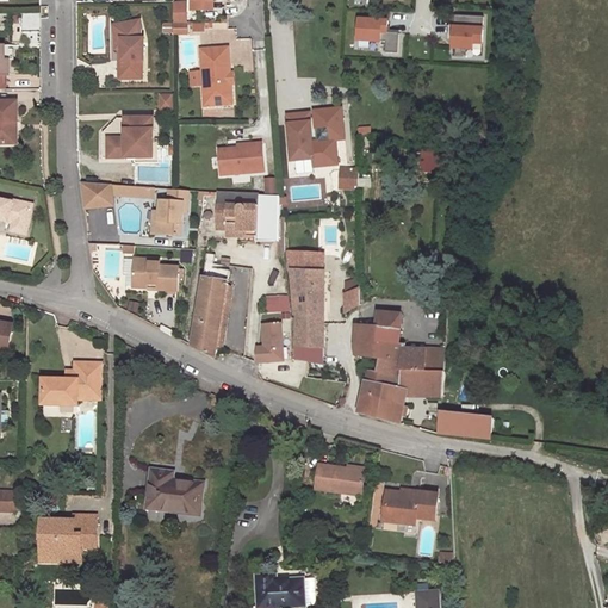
[(190,0),(190,10),(211,10),(211,0),(216,0),(190,0)]
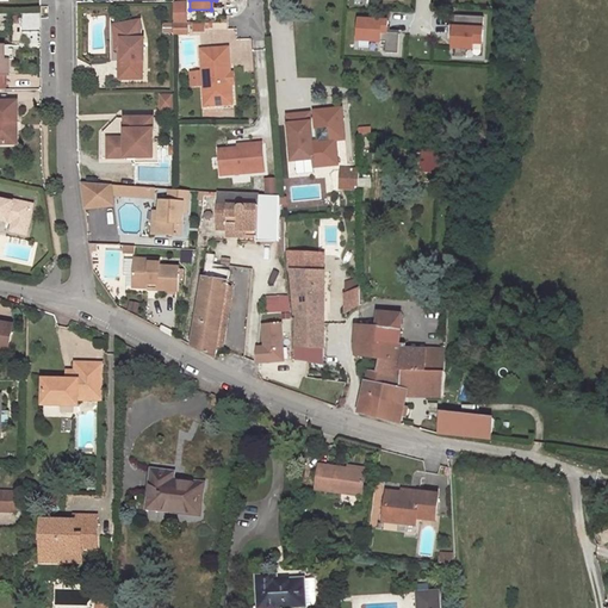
[(174,5),(174,22),(185,22),(185,5),(174,5)]
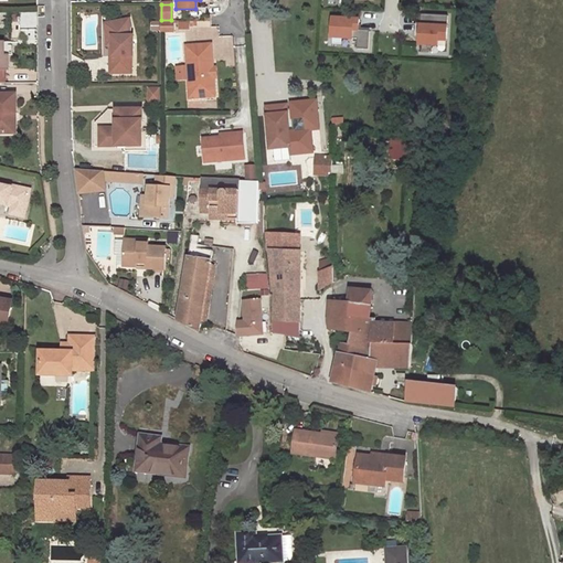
[(420,13),(418,23),(445,25),(446,16),(420,13)]
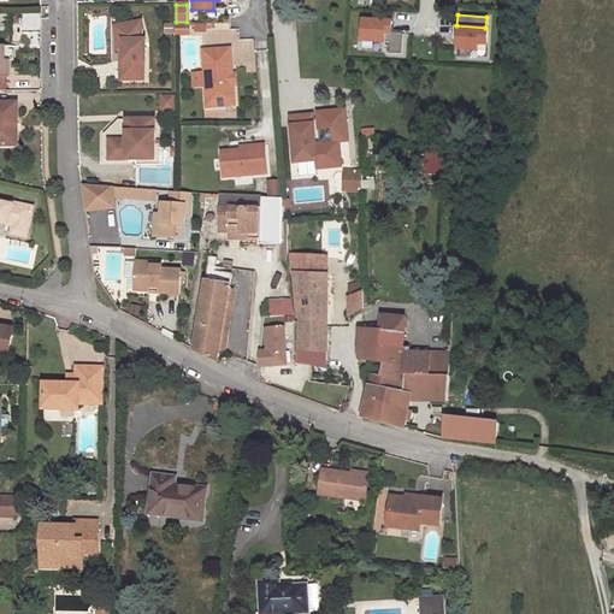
[(361,18),(360,40),(385,41),(385,31),(389,31),(390,21),(361,18)]
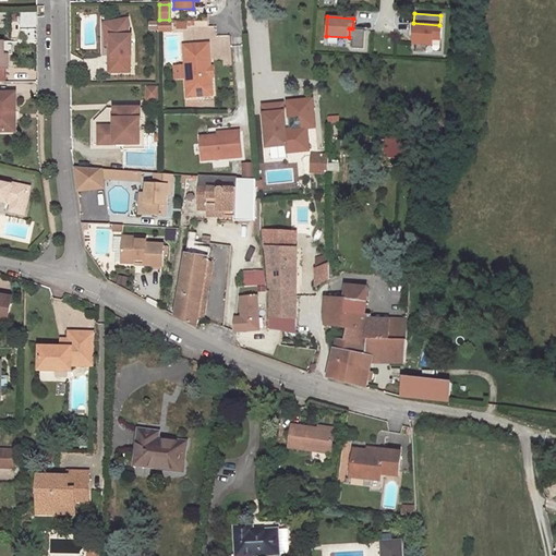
[(108,55),(107,71),(129,71),(129,55),(130,55),(131,35),(128,35),(128,26),(127,19),(110,22),(112,35),(105,35),(105,45),(108,45),(110,45),(110,55),(108,55)]
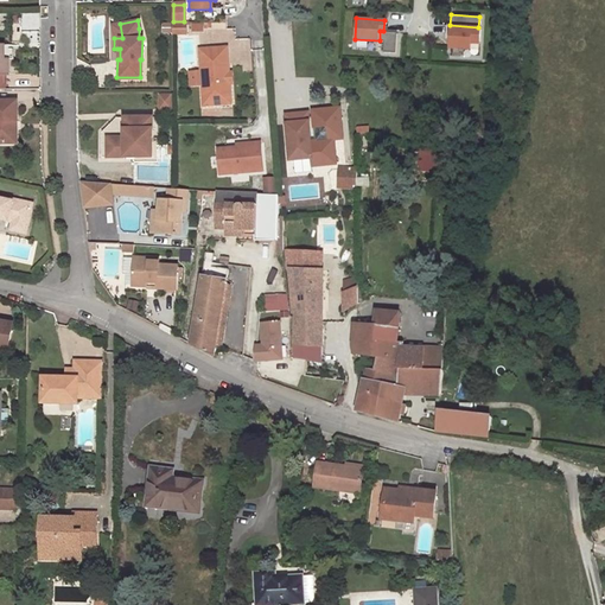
[(189,30),(202,29),(201,20),(188,21),(189,30)]
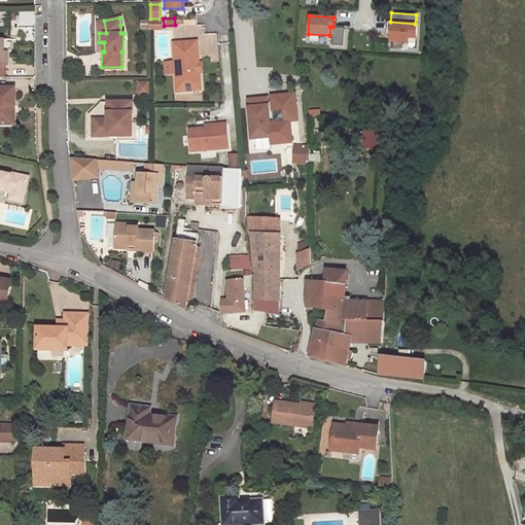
[(161,20),(148,20),(148,30),(161,30),(161,20)]
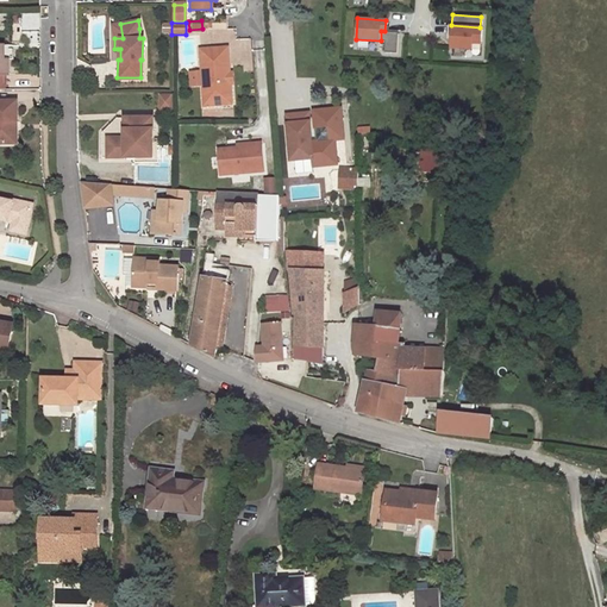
[(120,24),(112,25),(114,38),(123,38),(120,24)]
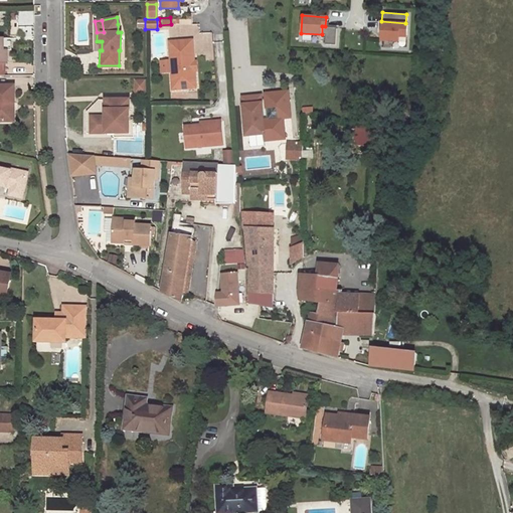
[(381,21),(380,39),(397,41),(397,36),(404,36),(405,23),(381,21)]
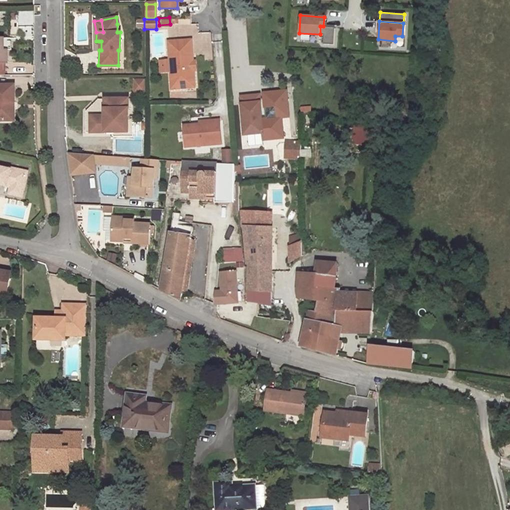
[(333,27),(323,26),(320,26),(320,34),(322,34),(322,43),(332,43),(333,27)]
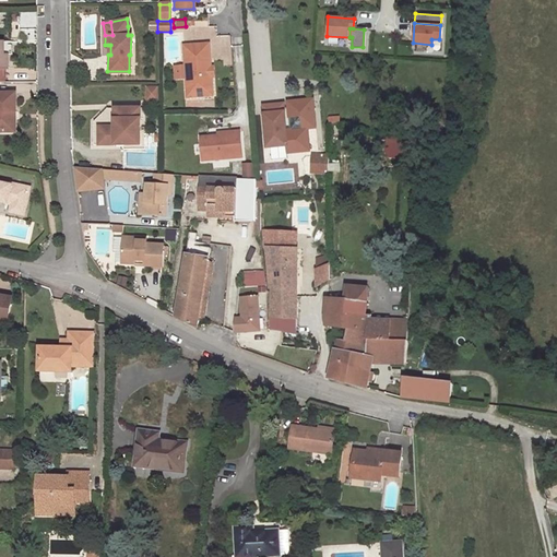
[(208,44),(182,46),(186,97),(212,96),(211,76),(208,74),(208,71),(210,68),(208,44)]
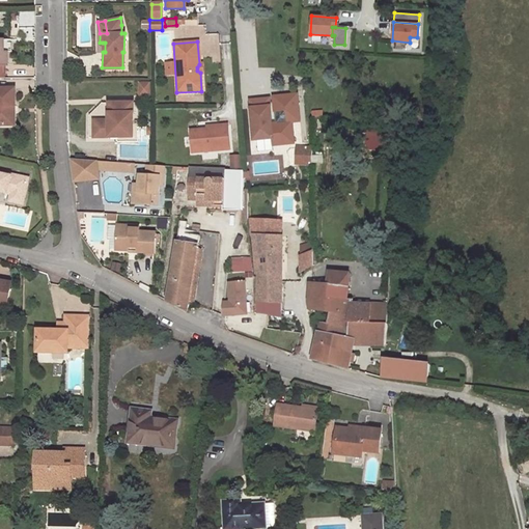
[(138,82),(138,95),(148,95),(148,82),(138,82)]
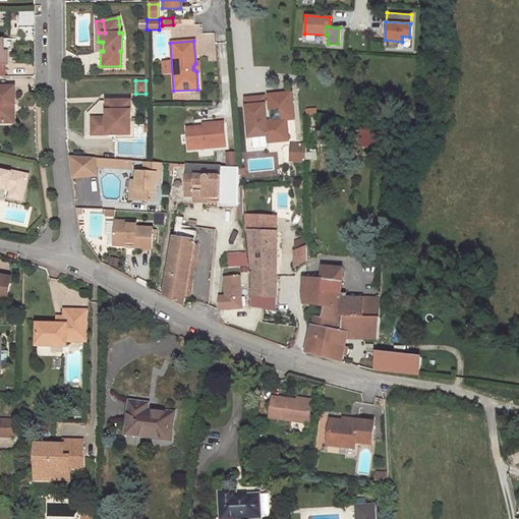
[(0,121),(8,121),(9,103),(12,103),(14,103),(14,85),(0,84),(0,121)]
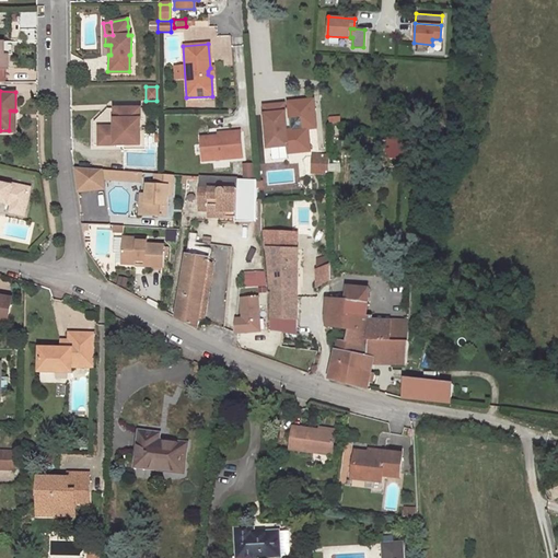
[(93,119),(93,142),(99,142),(99,125),(114,125),(114,107),(107,106),(93,119)]
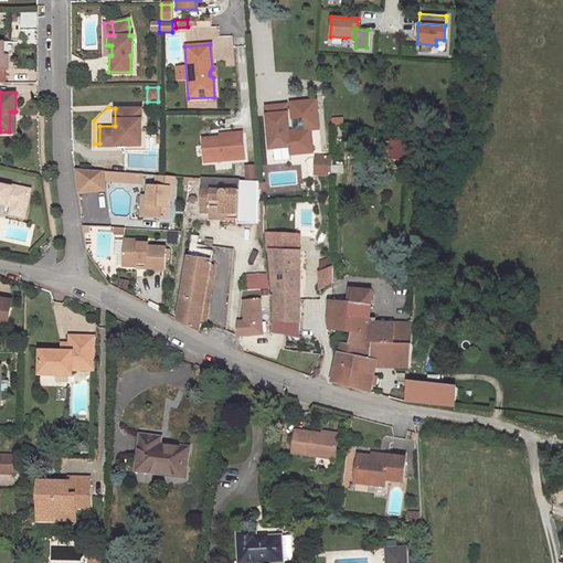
[(99,126),(99,144),(140,145),(140,108),(115,108),(115,126),(99,126)]
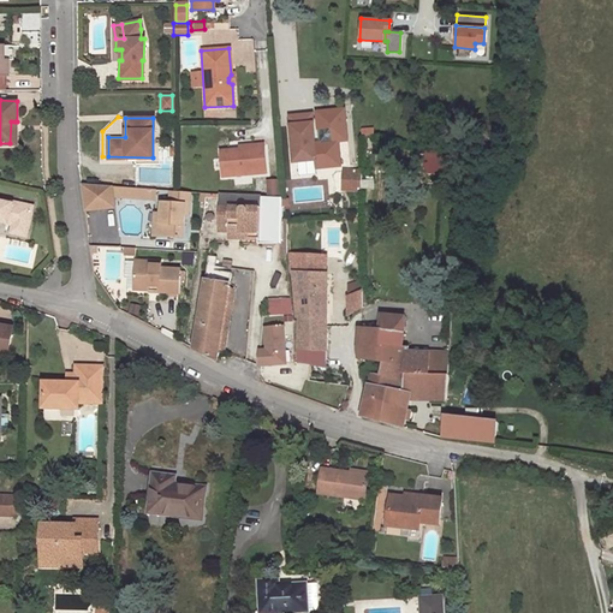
[(315,142),(314,123),(291,124),(293,152),(298,152),(299,161),(317,160),(320,160),(321,158),(331,162),(339,149),(325,140),(320,140),(320,142),(315,142)]
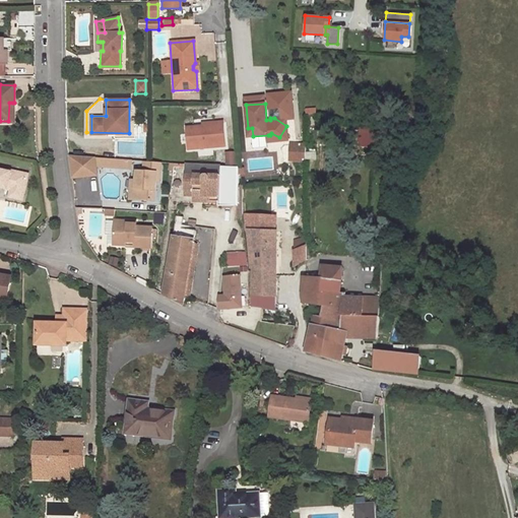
[(214,125),(185,127),(187,148),(224,145),(222,122),(214,123),(214,125)]
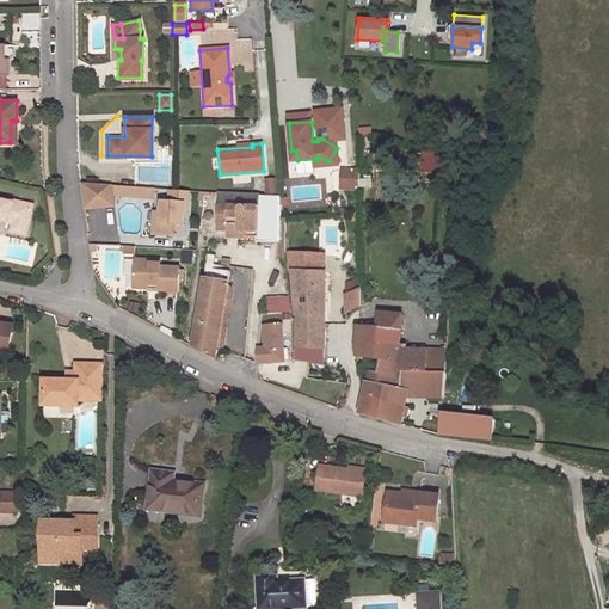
[(435,170),(453,171),(454,158),(436,157),(435,170)]
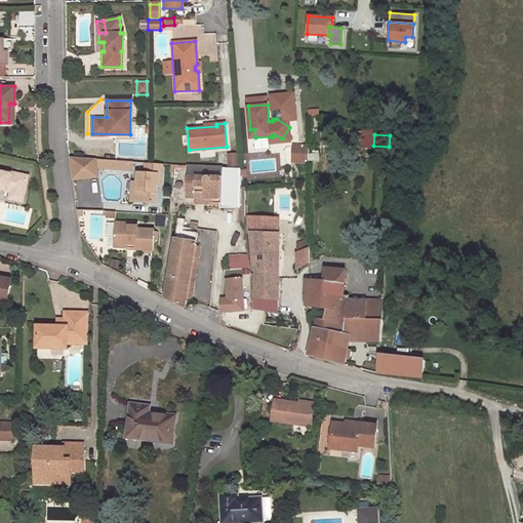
[(306,161),(306,142),(289,142),(289,161),(306,161)]
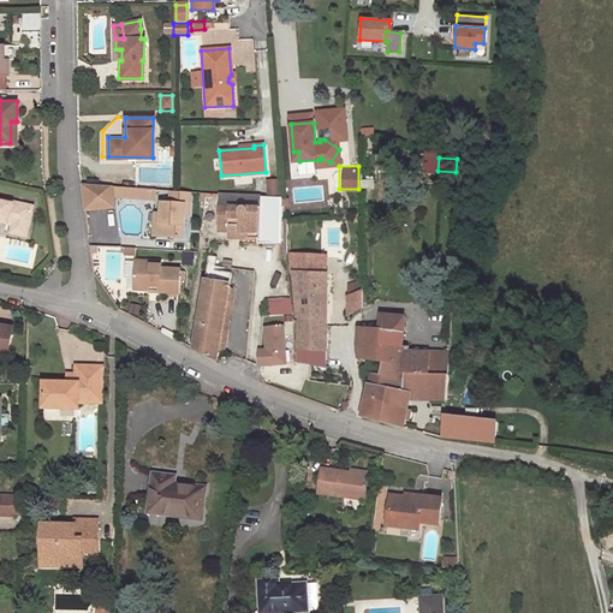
[(268,179),(269,195),(281,196),(280,178),(268,179)]
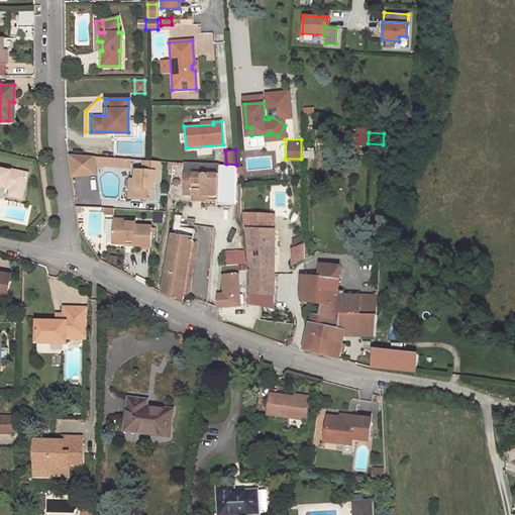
[(68,151),(70,174),(95,171),(93,153),(68,151)]
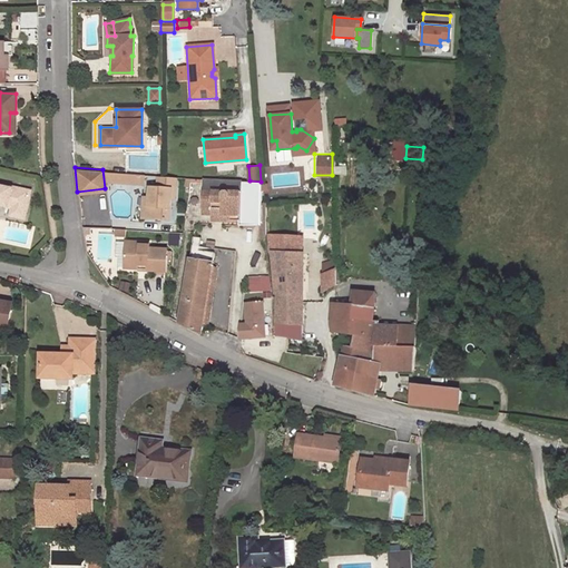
[(137,172),(107,169),(106,179),(136,183),(137,172)]
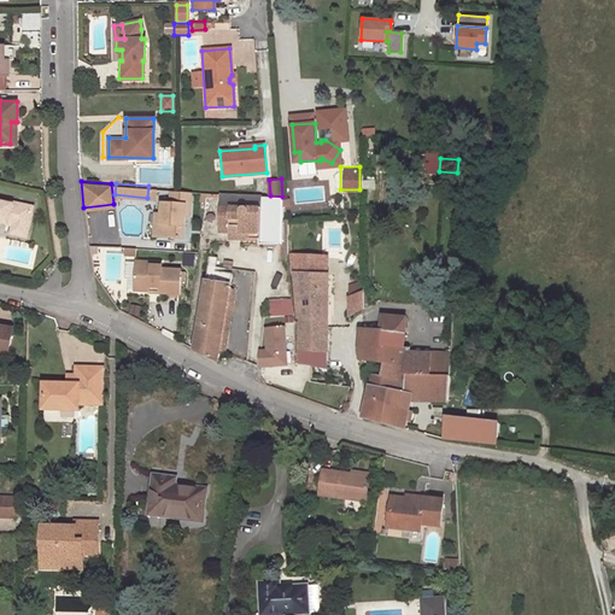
[(183,236),(185,214),(189,215),(192,189),(173,188),(171,201),(162,200),(162,212),(159,235),(183,236)]
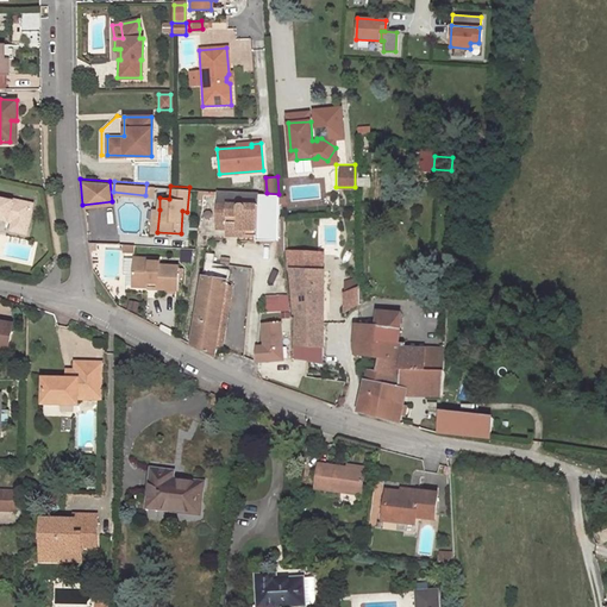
[(229,229),(257,231),(257,238),(257,239),(275,241),(275,256),(281,256),(282,220),(279,194),(217,189),(216,220),(229,221),(229,229)]
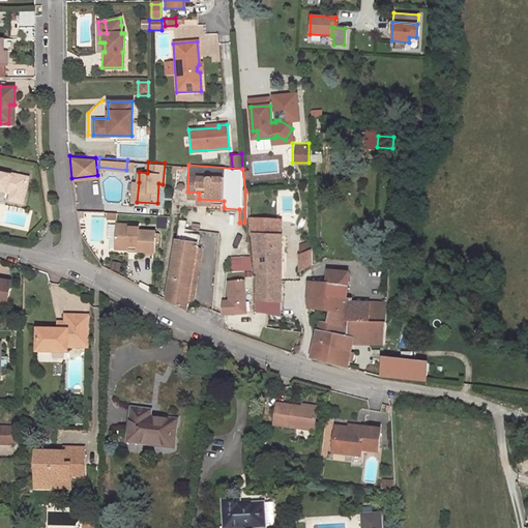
[(0,188),(9,191),(12,196),(18,197),(23,194),(27,175),(9,172),(8,173),(0,171),(0,188)]
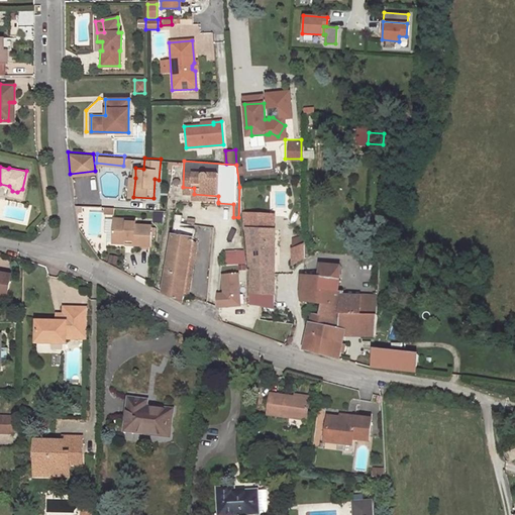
[(7,193),(21,196),(22,189),(17,192),(12,191),(9,186),(7,193)]
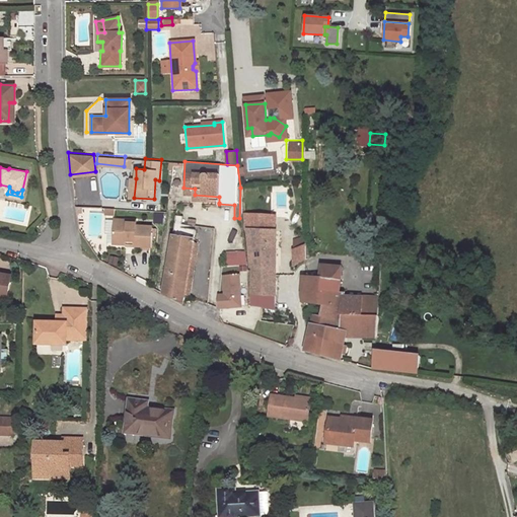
[(175,214),(162,294),(181,304),(182,296),(192,243),(195,228),(180,226),(182,215),(175,214)]
